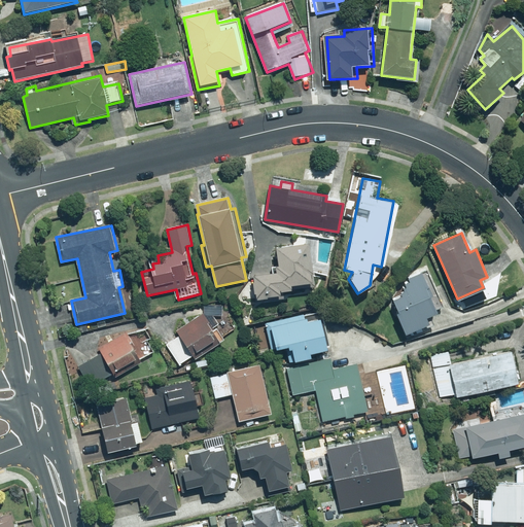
[(312,272),(308,243),(275,248),(278,265),(274,266),(275,272),(251,276),(255,300),(277,296),(277,291),(289,289),(288,285),(309,282),(308,273),(312,272)]
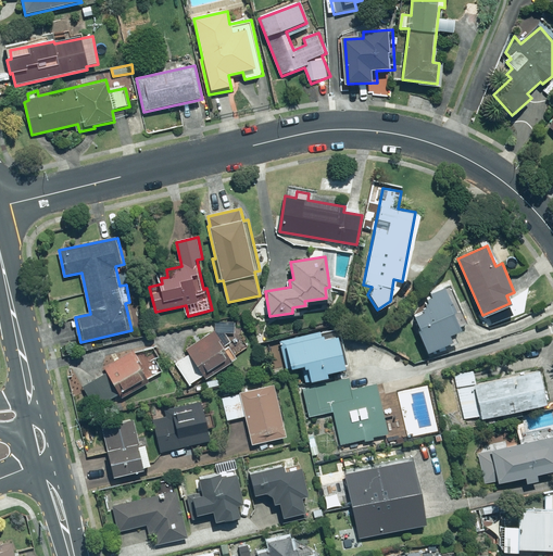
[(447,336),(468,326),(451,285),(406,303),(418,330),(416,331),(425,353),(450,343),(447,336)]
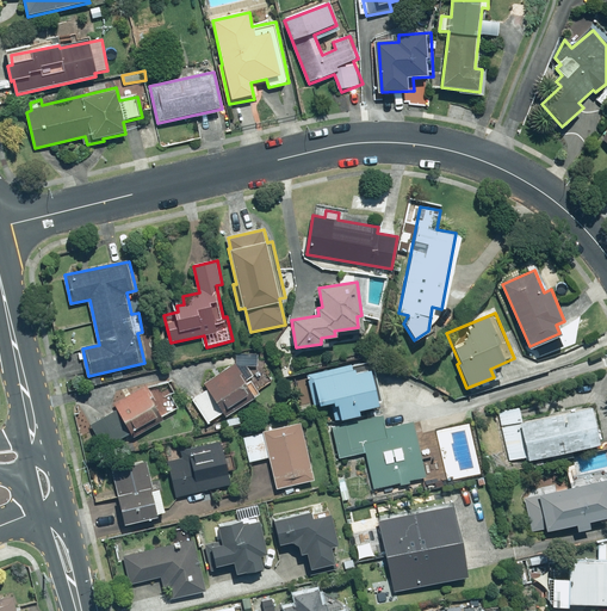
[(248,382),(236,364),(206,383),(210,389),(193,400),(210,426),(256,395),(248,382)]
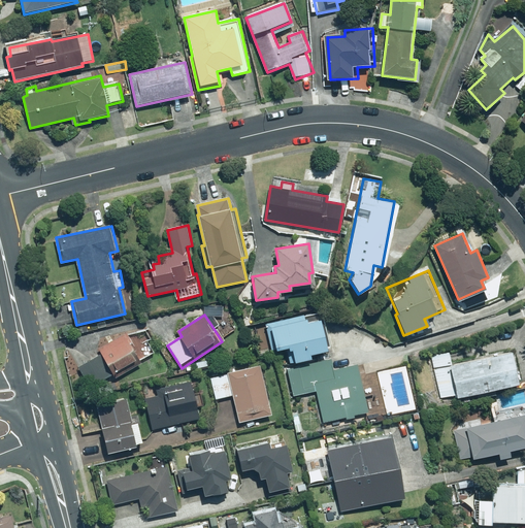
[(355,416),(368,413),(358,365),(334,370),(332,360),(312,365),(309,355),(325,352),(318,319),(306,322),(305,315),(267,324),(273,350),(286,348),(290,368),(288,368),(294,396),(319,390),(325,422),(347,417),(348,420),(355,418),(355,416)]
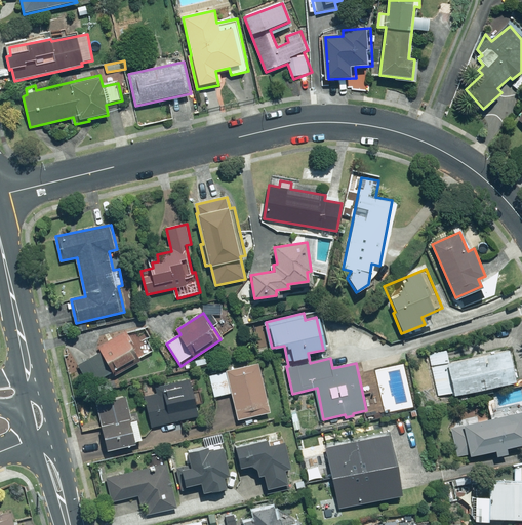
[(139,354),(126,330),(99,347),(96,341),(76,355),(81,364),(79,365),(90,385),(139,354)]
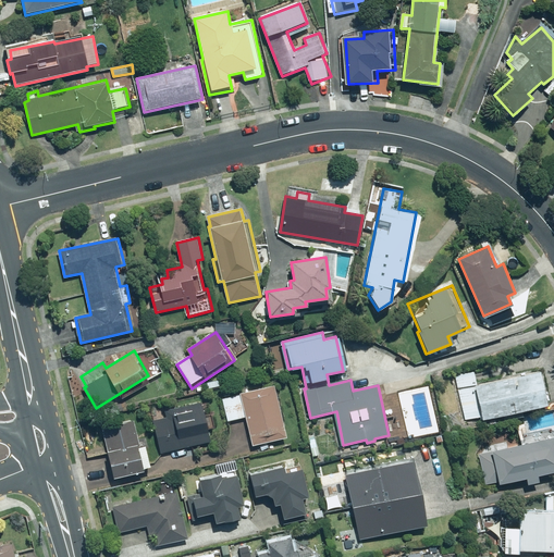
[(482,420),(545,405),(537,371),(478,385),(476,373),(457,378),(467,419),(481,416),(482,420)]
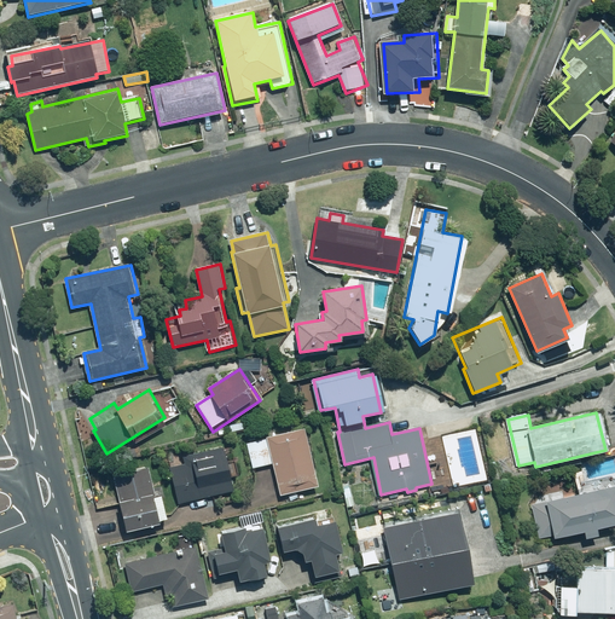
[(318,485),(305,428),(248,443),(254,466),(272,462),(279,493),(318,485)]
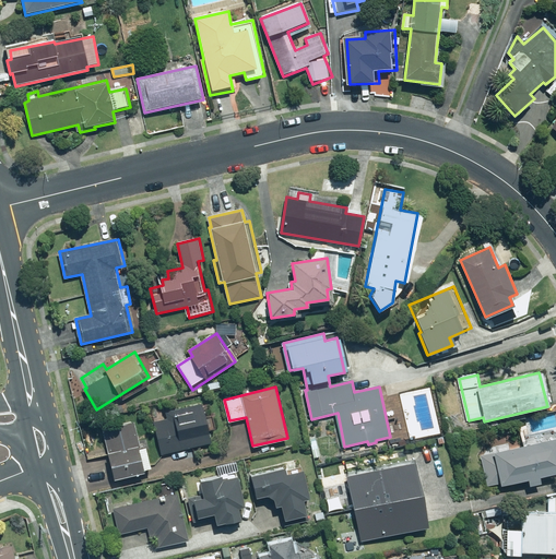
[(212,444),(204,405),(165,413),(167,420),(154,423),(161,454),(212,444)]
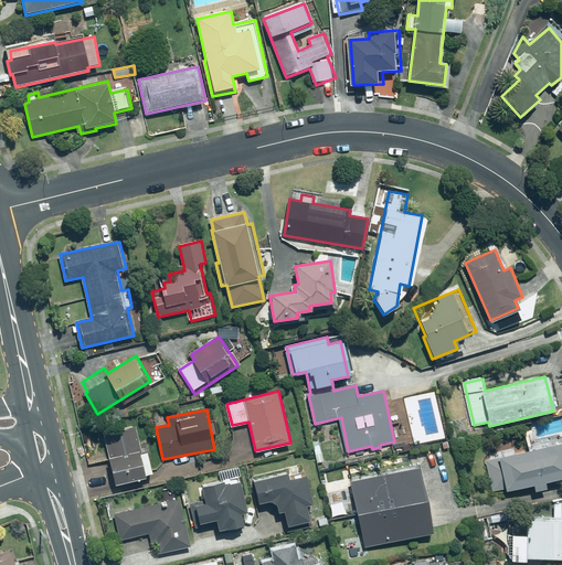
[(105,434),(110,457),(107,458),(114,484),(152,473),(147,451),(141,454),(134,426),(105,434)]
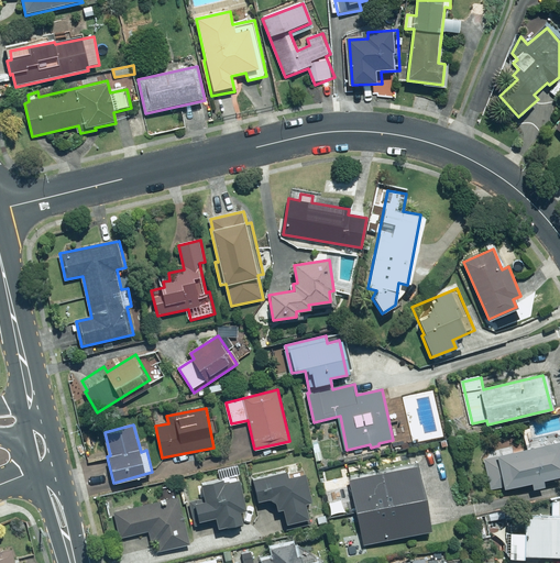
[(559,441),(486,459),(494,488),(504,486),(504,489),(530,484),(531,490),(544,487),(541,481),(559,476),(559,441)]
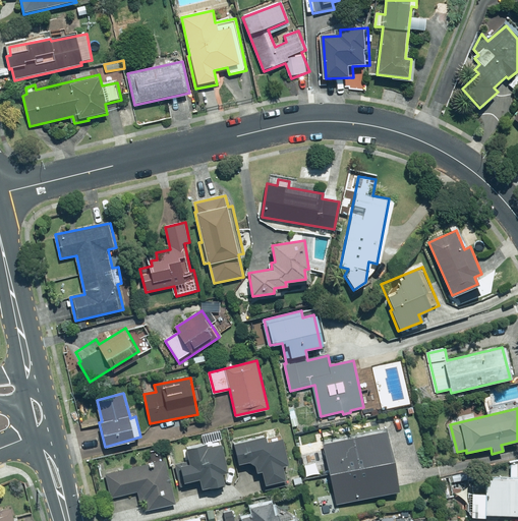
[(397,493),(385,437),(389,436),(388,428),(322,443),(324,451),(307,455),(309,463),(305,464),(308,476),(321,474),(319,467),(328,465),(337,505),(397,493)]
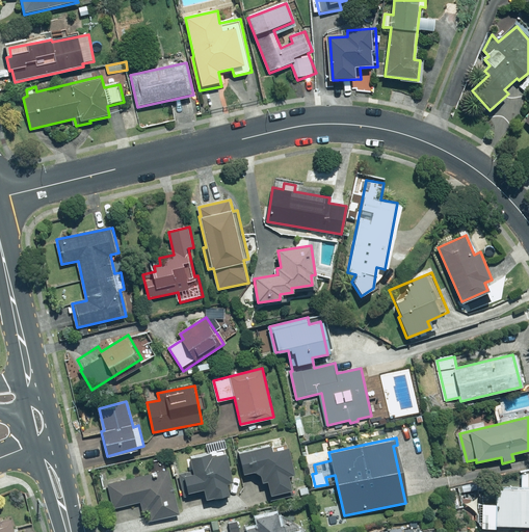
[(270,446),(237,454),(241,473),(253,470),(261,480),(266,479),(269,495),(290,489),(287,477),(295,475),(289,447),(271,450),(270,446)]
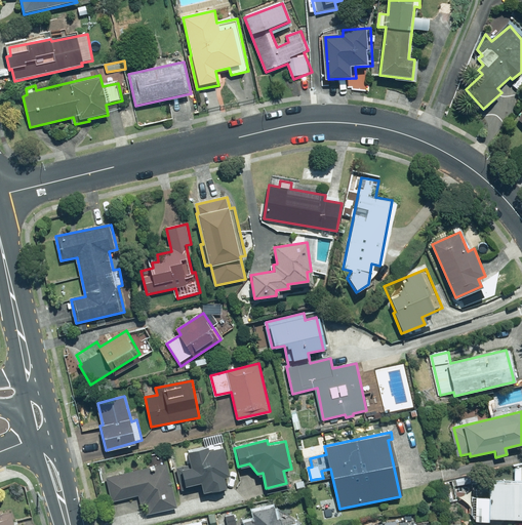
[(190,466),(176,469),(182,487),(199,483),(202,494),(224,488),(221,478),(232,475),(224,447),(209,451),(208,447),(187,453),(190,466)]
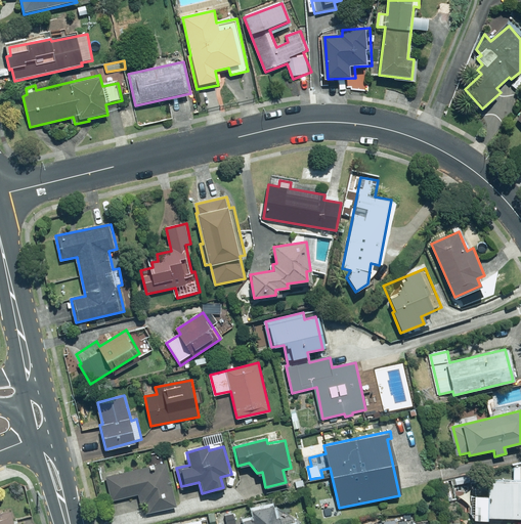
[(177,507),(166,462),(107,476),(115,501),(139,494),(142,505),(146,504),(149,514),(177,507)]
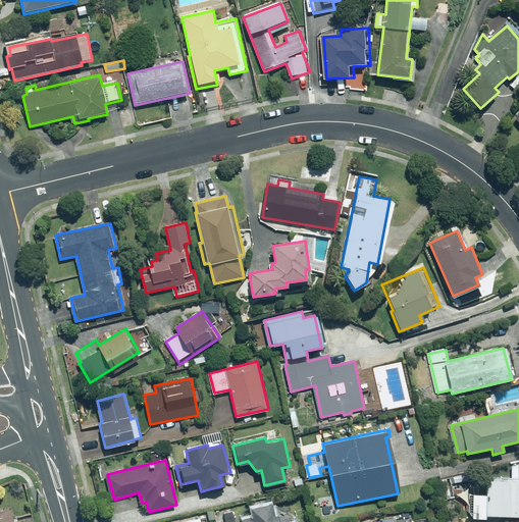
[(518,464),(513,466),(513,480),(484,479),(483,494),(472,494),(472,519),(484,519),(485,516),(518,517),(518,464)]
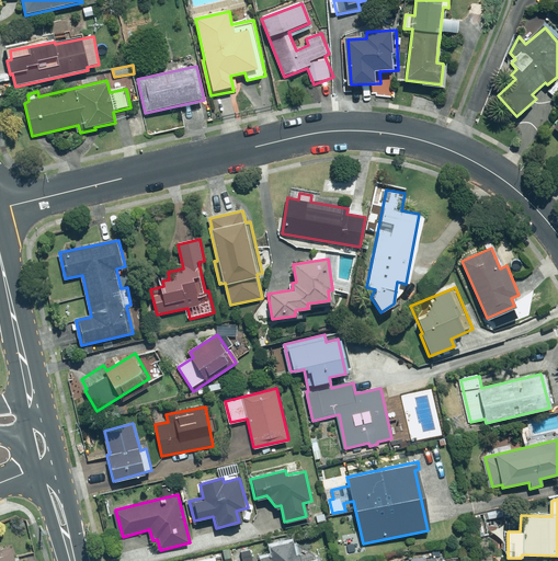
[(314,560),(311,560),(302,560),(300,553),(294,554),(291,542),(270,548),(272,554),(260,558),(258,548),(241,552),(243,560),(314,560)]
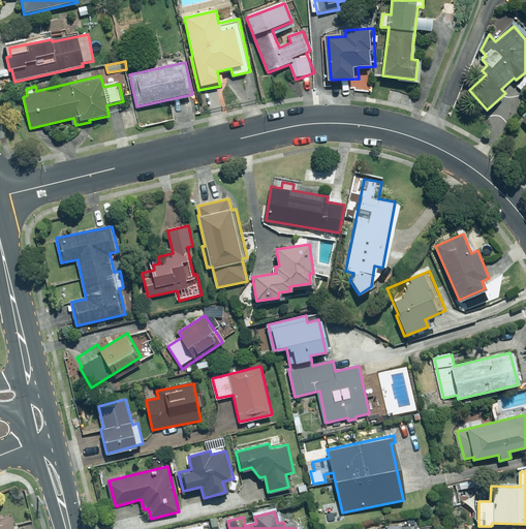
[(0,528),(19,528),(19,527),(13,528),(10,517),(0,519),(0,528)]
